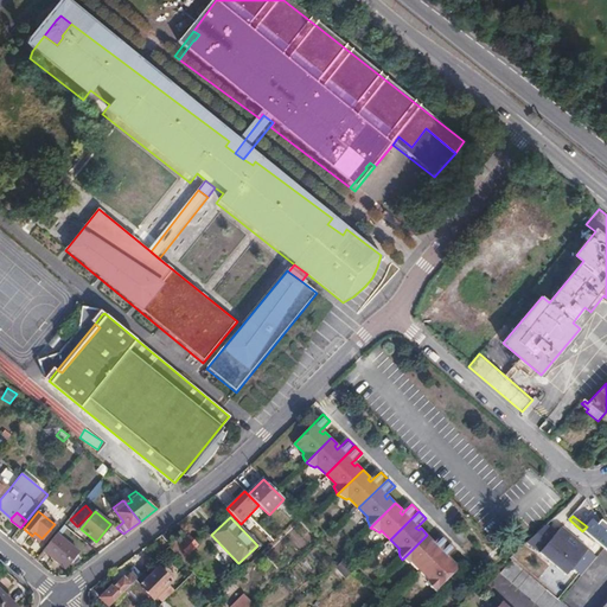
[(582,531),(604,549),(606,551),(606,530),(593,519),(587,526),(582,531)]
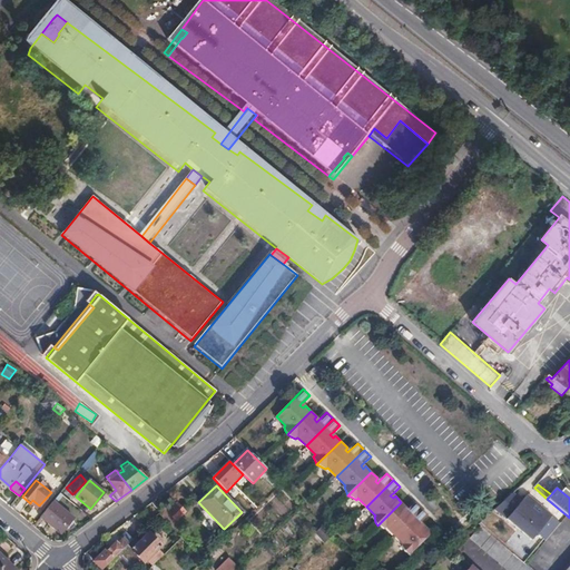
[(551,518),(527,495),(521,502),(511,494),(494,510),(531,541),(551,518)]
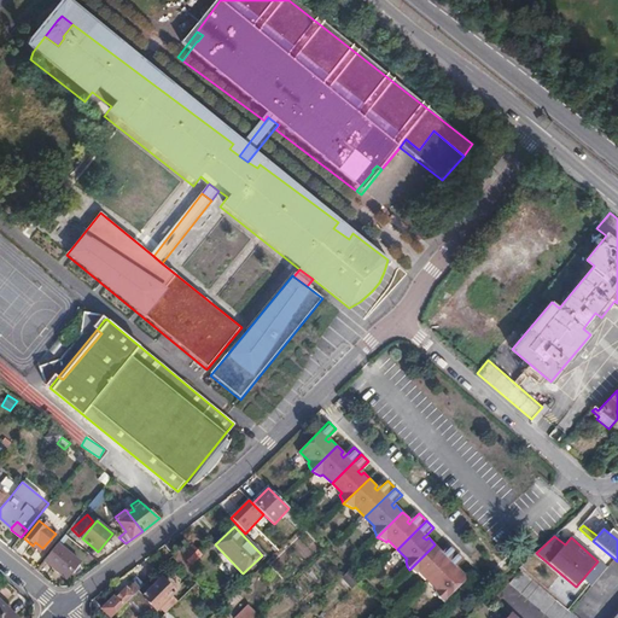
[(58,544),(44,560),(63,576),(70,566),(74,569),(80,561),(58,544)]
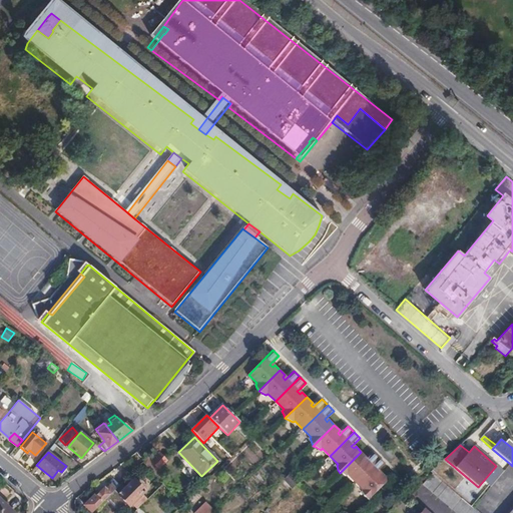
[(361,452),(340,473),(344,475),(347,477),(349,475),(357,483),(382,459),(376,453),(369,459),(367,462),(365,460),(367,457),(361,452)]
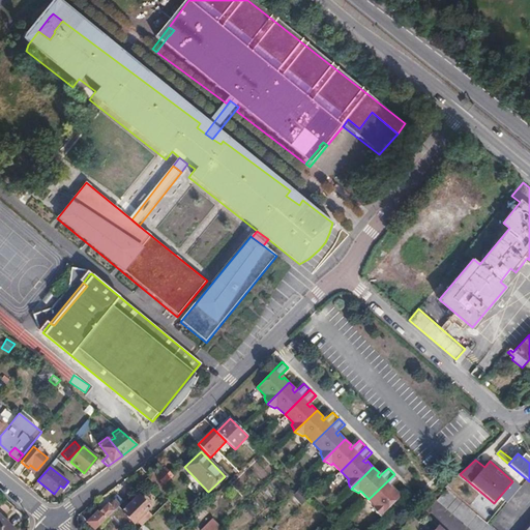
[(173,476),(168,471),(162,478),(166,483),(173,476)]
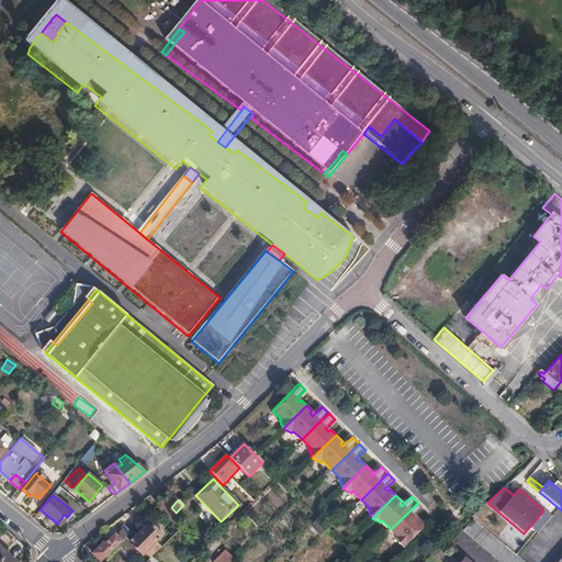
[(418,503),(391,529),(400,538),(398,540),(398,541),(398,542),(400,544),(403,547),(425,526),(419,519),(417,521),(415,519),(417,517),(424,509),(418,503)]
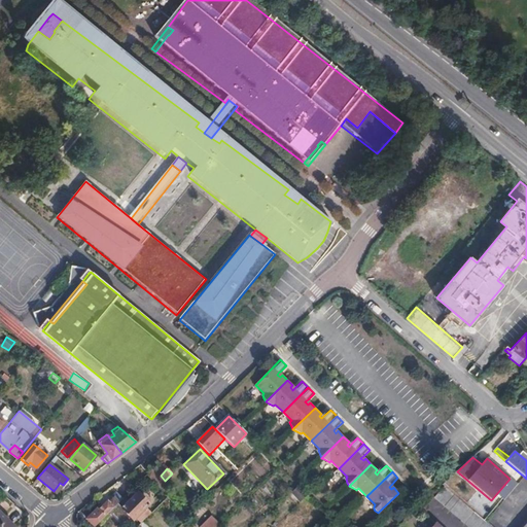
[(291,493),(301,503),(309,496),(299,486),(291,493)]
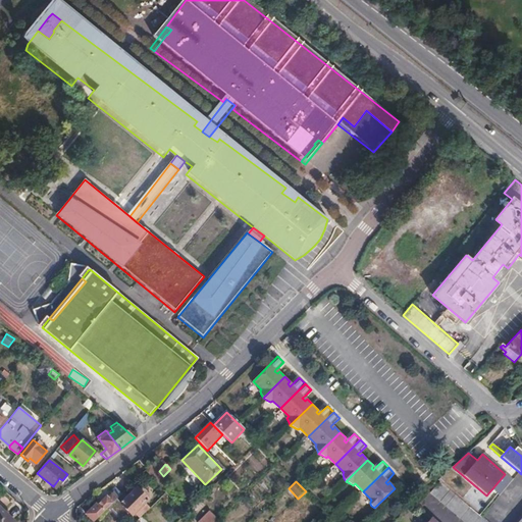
[(470,508),(440,482),(431,493),(464,521),(486,521),(482,518),(470,508)]
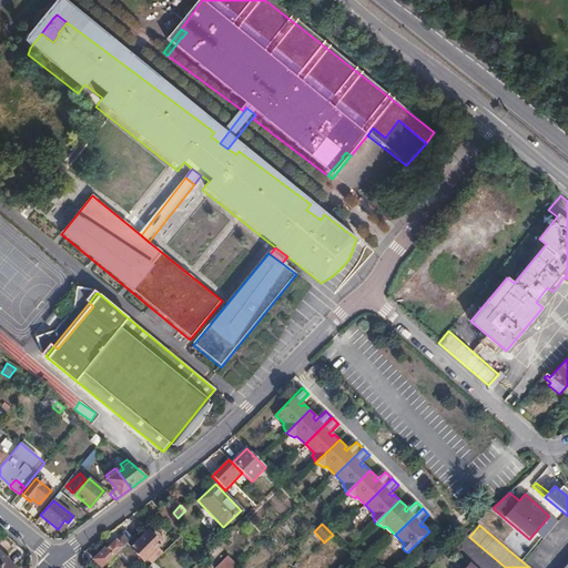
[(121,538),(127,544),(133,538),(124,529),(119,535),(121,538)]
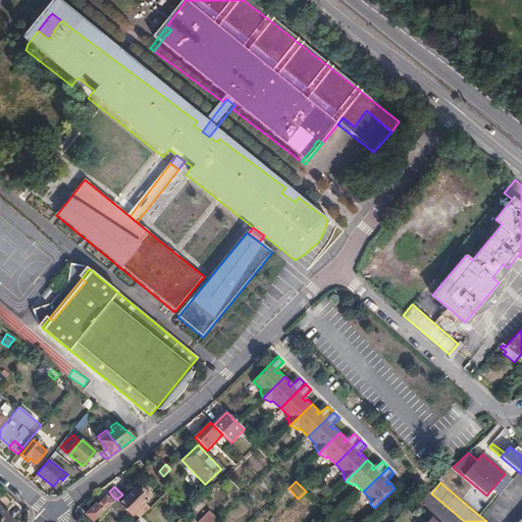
[(134,514),(140,519),(150,508),(145,503),(147,500),(137,489),(121,505),(132,515),(134,514)]
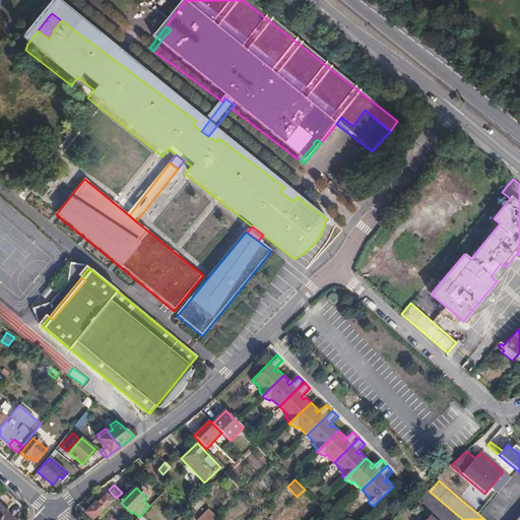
[(84,513),(91,519),(93,519),(116,498),(111,493),(104,500),(103,499),(95,506),(93,504),(84,513)]
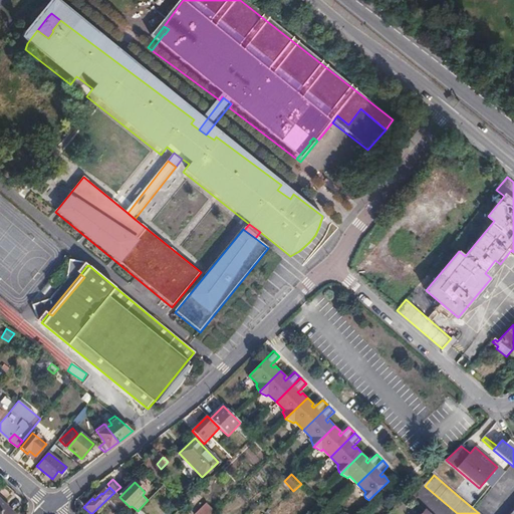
[(10,513),(0,504),(0,513),(10,513)]
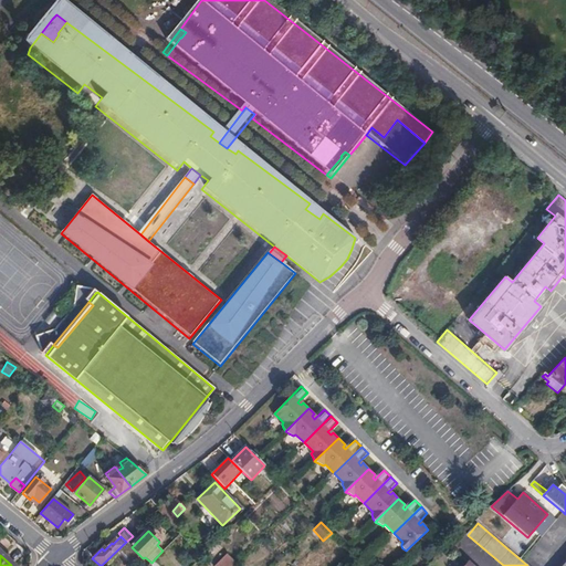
[(216,565),(234,565),(237,565),(228,555),(216,565)]
